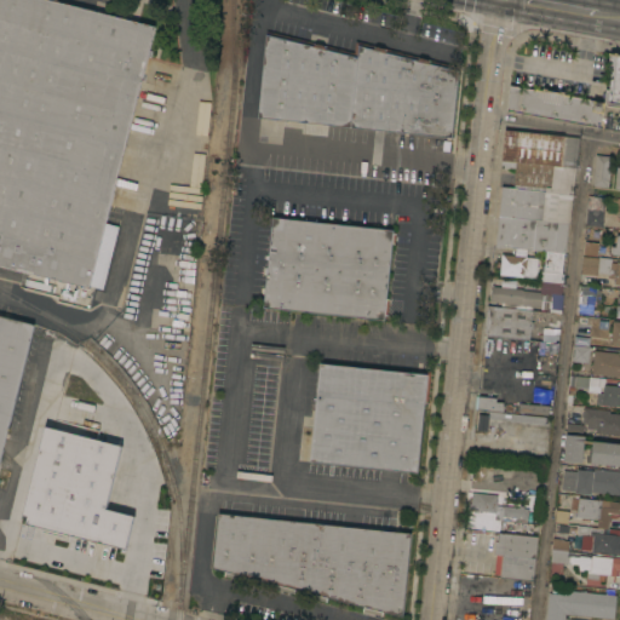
[(0,265),(0,0),(49,0),(122,18),(125,11),(156,18),(154,27),(162,28),(158,44),(150,42),(89,288),(0,265)]
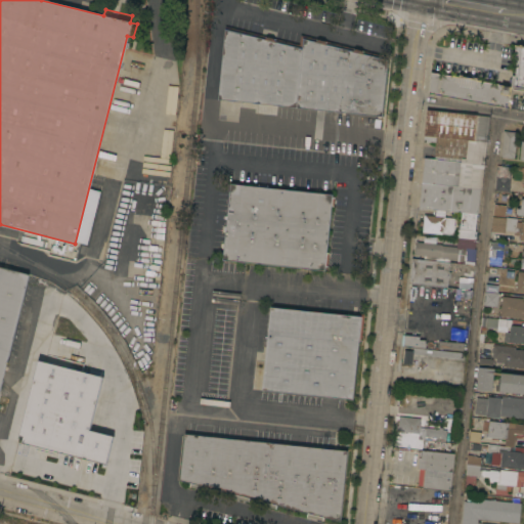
[(217,99),(224,27),(299,44),(300,35),(388,57),(381,116),(217,99)]
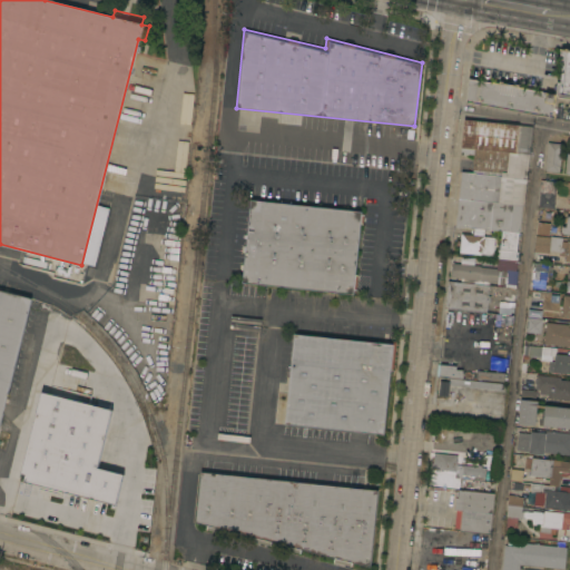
[(569,49),(569,95),(556,94),(557,81),(560,82),(561,67),(558,67),(560,48),(569,49)]
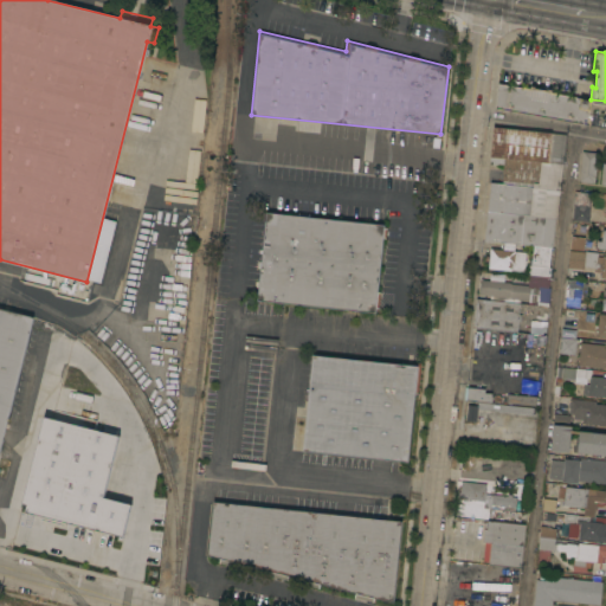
[(590,100),(586,121),(582,120),(582,123),(495,108),(497,83),(590,100)]
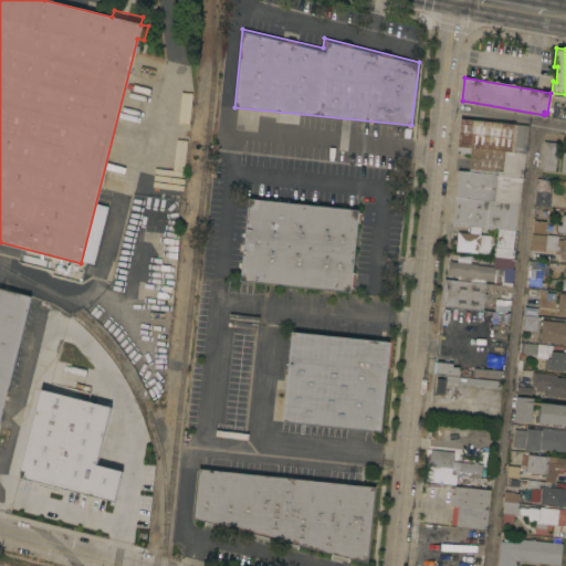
[(470,148),(458,146),(460,118),(528,125),(525,154),(524,154),(522,177),(468,171),(470,148)]
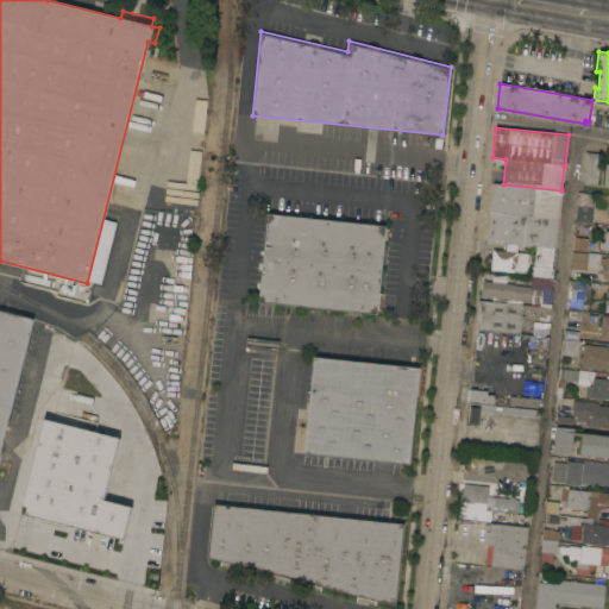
[(584,151),(600,154),(597,184),(582,182),(584,151)]
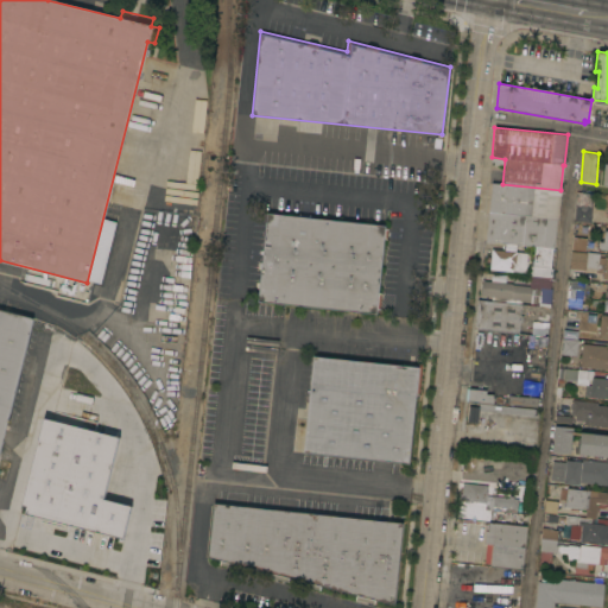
[(488,211),(492,183),(502,184),(561,190),(558,219),(556,219),(488,211)]
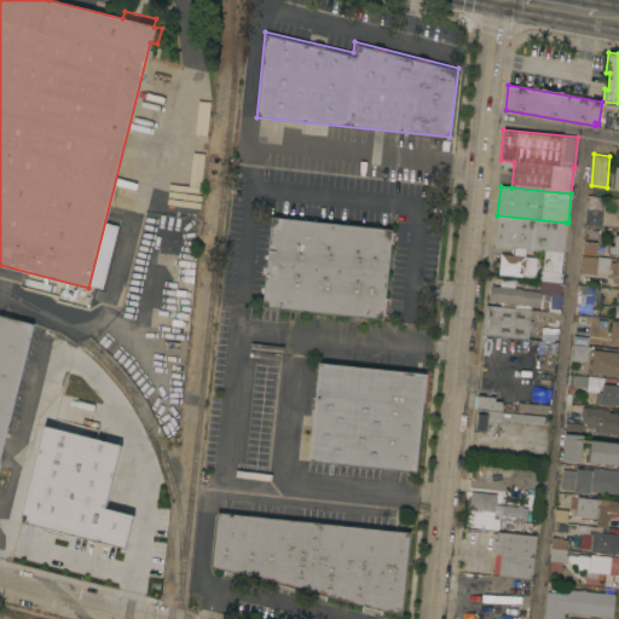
[(603,197),(601,226),(584,225),(586,196),(603,197)]
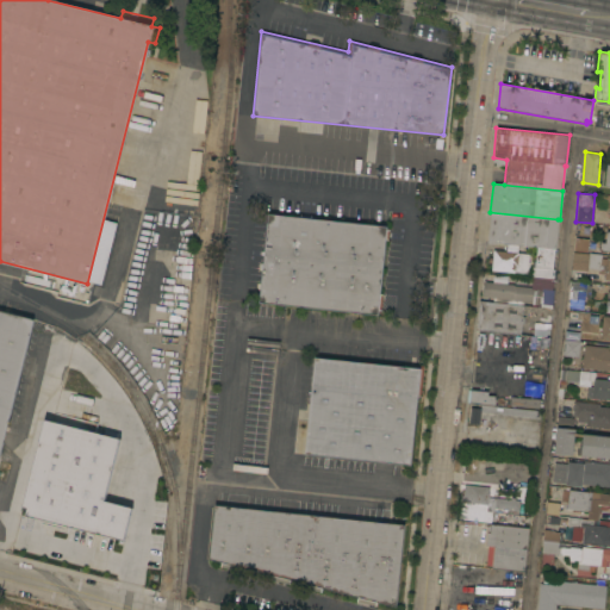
[(555,249),(554,249),(536,247),(487,242),(490,212),(558,219),(555,249)]
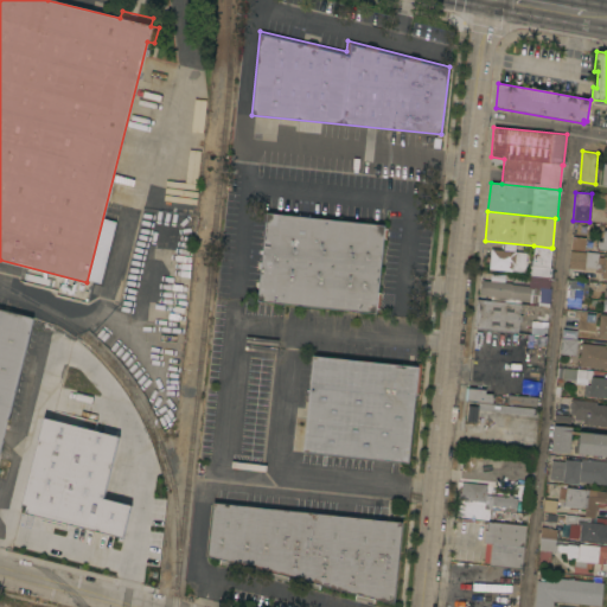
[(257,301),(266,213),(298,216),(299,213),(310,215),(308,217),(384,225),(383,228),(387,229),(385,238),(383,238),(377,292),(381,293),(378,308),(376,308),(375,313),(257,301)]
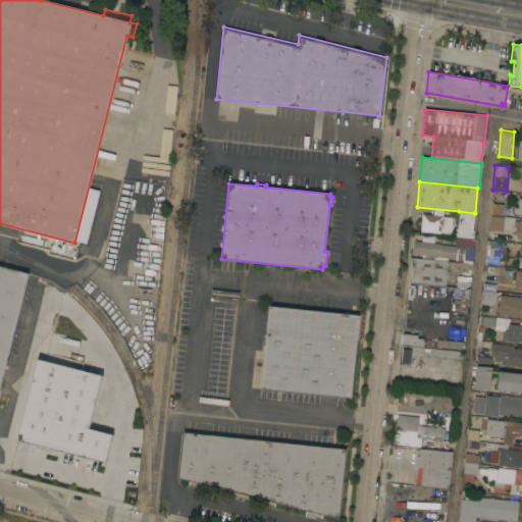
[(521,198),(521,195),(521,215),(513,214),(513,211),(508,211),(508,206),(517,207),(518,197),(521,198)]
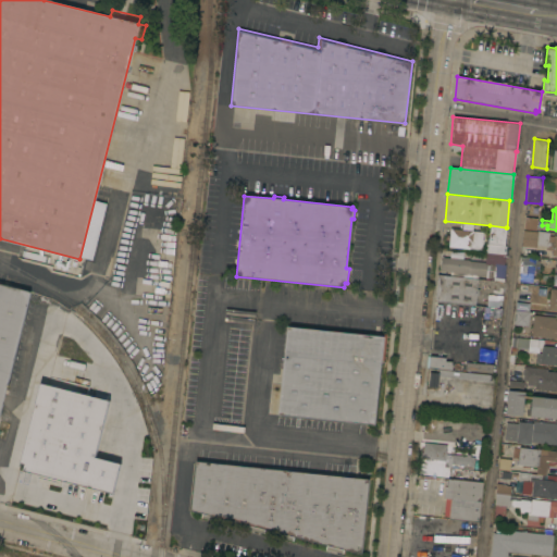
[(522,229),(524,217),(536,219),(535,231),(522,229)]
